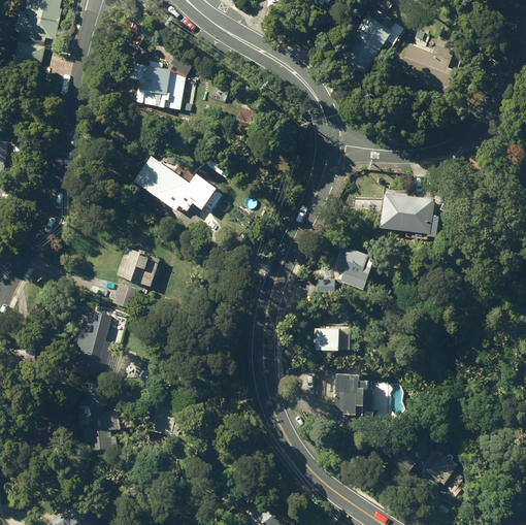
[(11,62),(39,68),(45,44),(42,44),(44,36),(55,38),(61,7),(59,7),(60,0),(25,0),(23,10),(18,9),(13,29),(20,30),(18,39),(17,38),(11,62)]
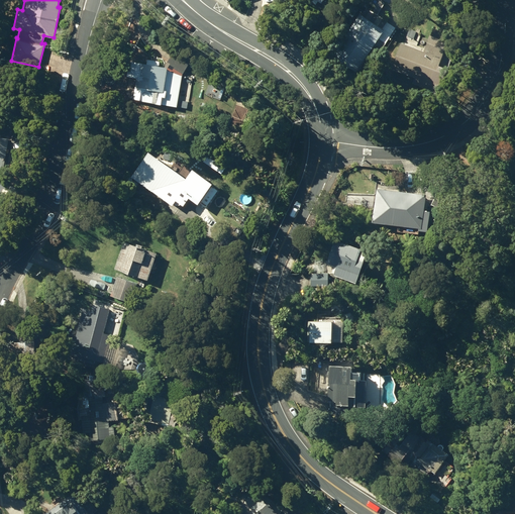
[(333,57),(357,72),(375,43),(382,48),(395,27),(379,15),(374,22),(361,14),(333,57)]
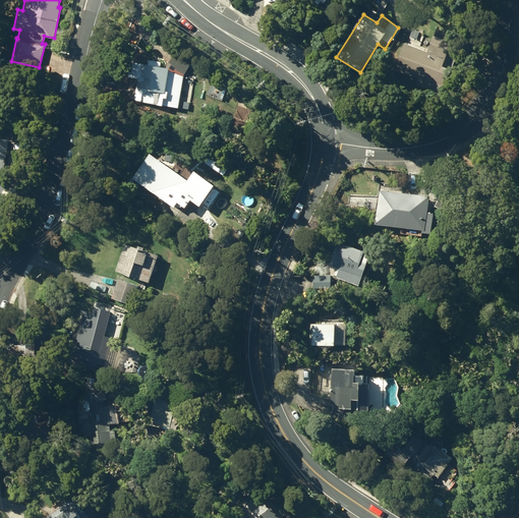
[(415,83),(433,91),(450,43),(433,36),(426,52),(404,44),(395,69),(417,77),(415,83)]
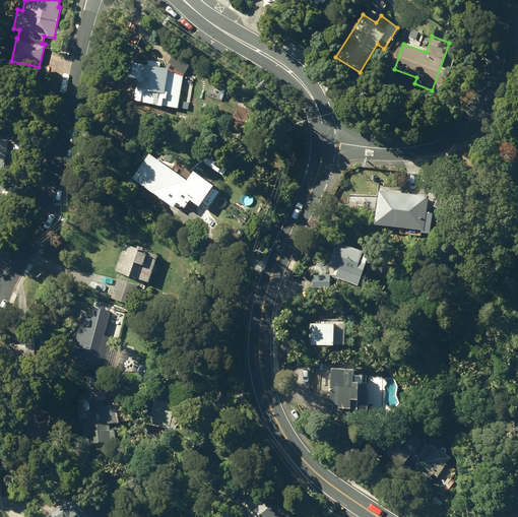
[(183,73),(190,62),(174,51),(163,67),(159,67),(159,61),(147,59),(146,64),(128,61),(125,76),(136,78),(132,101),(160,106),(163,98),(165,98),(167,88),(180,91),(183,73)]
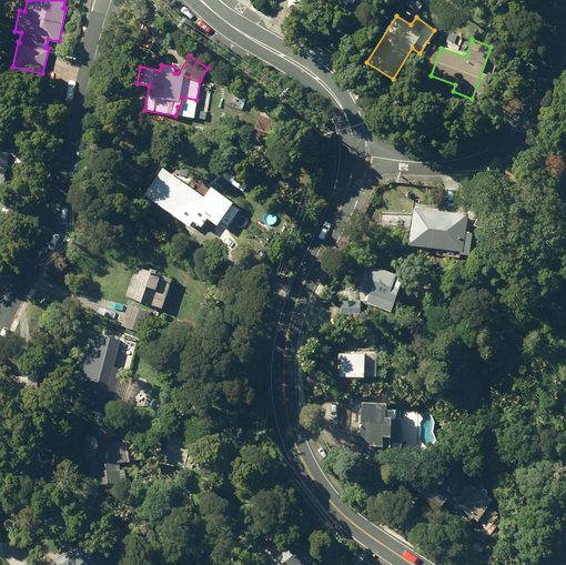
[(405,87),(410,90),(414,84),(408,81),(405,87)]
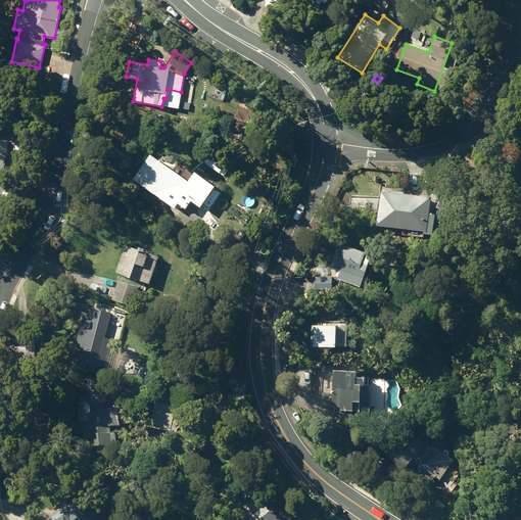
[(210,92),(222,98),(226,90),(215,84),(210,92)]
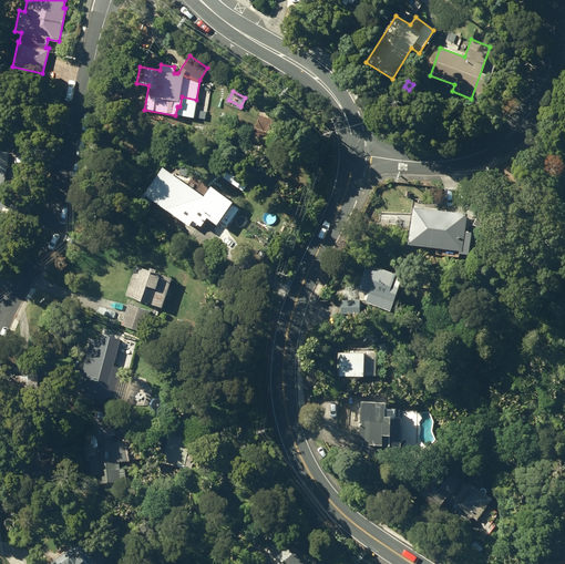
[(0,195),(2,195),(9,151),(0,149),(0,195)]
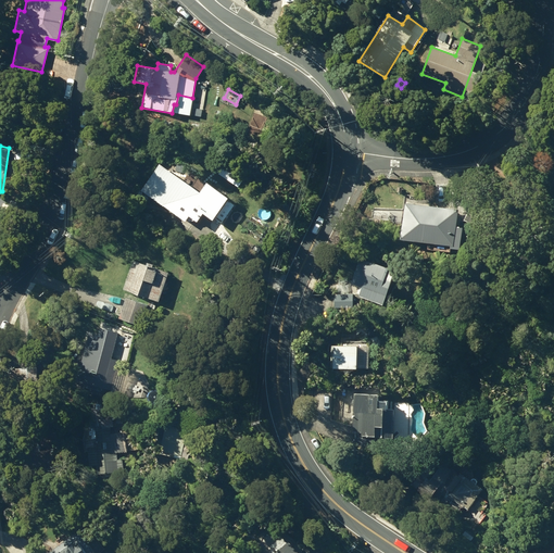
[(199,192),(159,162),(139,189),(185,222),(188,216),(197,223),(202,214),(212,222),(228,199),(206,183),(199,192)]
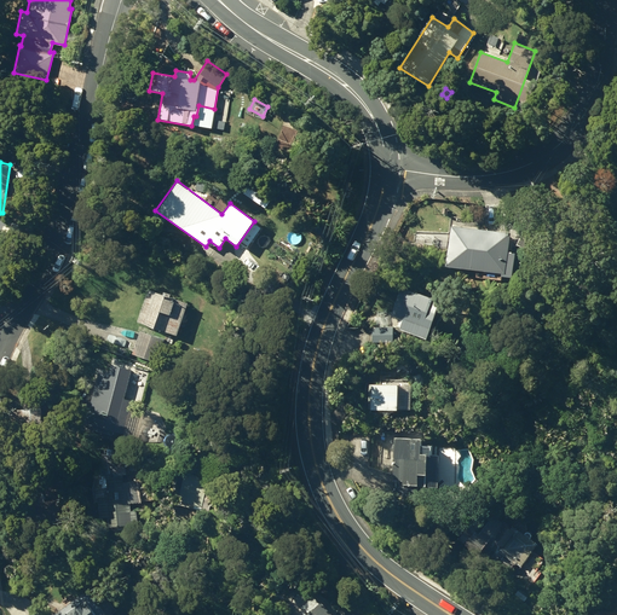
[(512,279),(515,253),(508,253),(511,232),(450,225),(444,267),(501,274),(501,277),(512,279)]
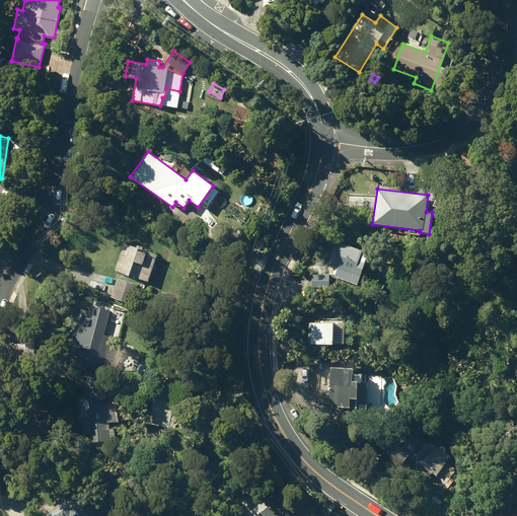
[(361,254),(363,250),(336,240),(326,264),(337,268),(334,277),(357,286),(365,264),(364,263),(366,255),(361,254)]
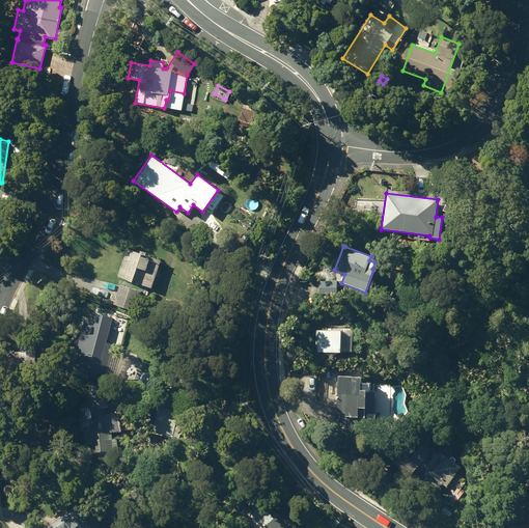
[(116,276),(150,288),(161,260),(127,248),(116,276)]
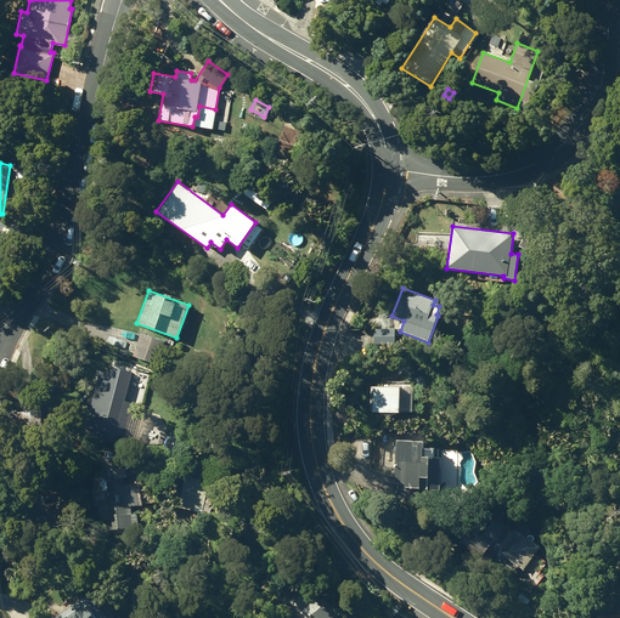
[(373,347),(394,347),(394,327),(372,327),(373,347)]
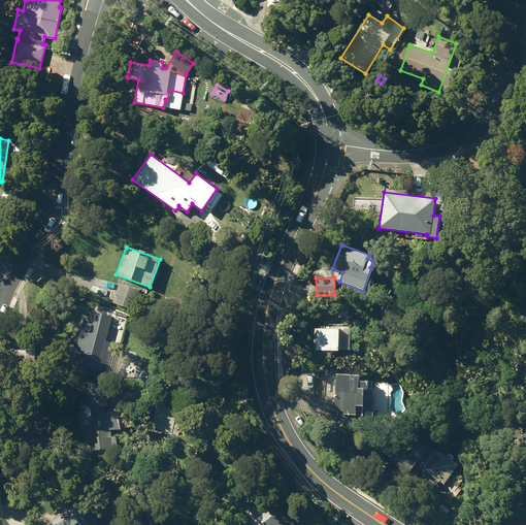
[(111,302),(132,308),(138,288),(119,282),(111,302)]
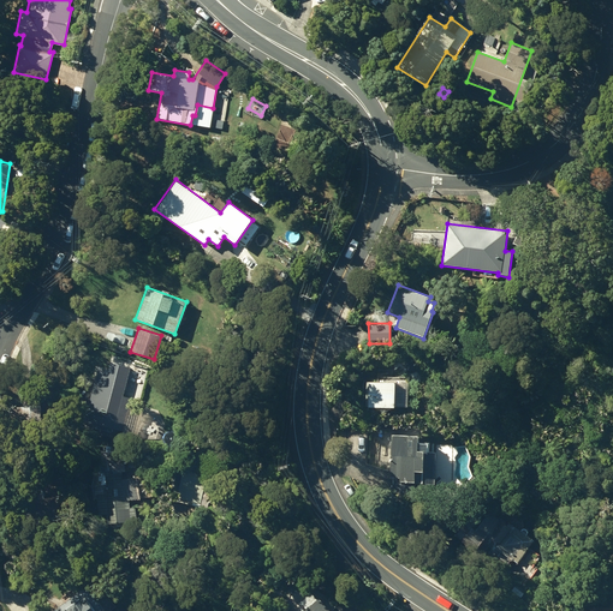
[(82,419),(121,430),(130,397),(123,396),(124,387),(94,378),(82,419)]
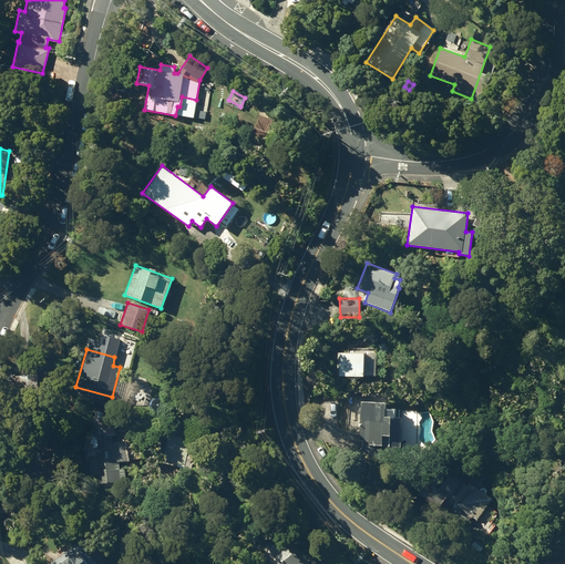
[(337,379),(365,380),(366,351),(337,350),(337,379)]
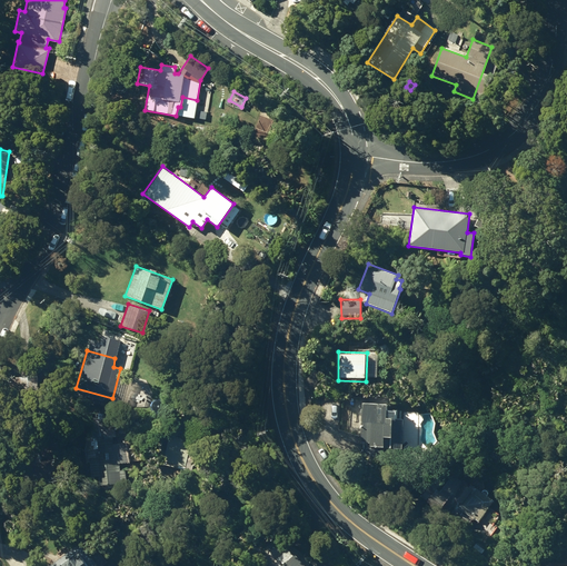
[(383,449),(384,449),(384,439),(393,440),(393,421),(387,421),(388,406),(362,405),(361,443),(362,443),(362,454),(383,454),(383,449)]
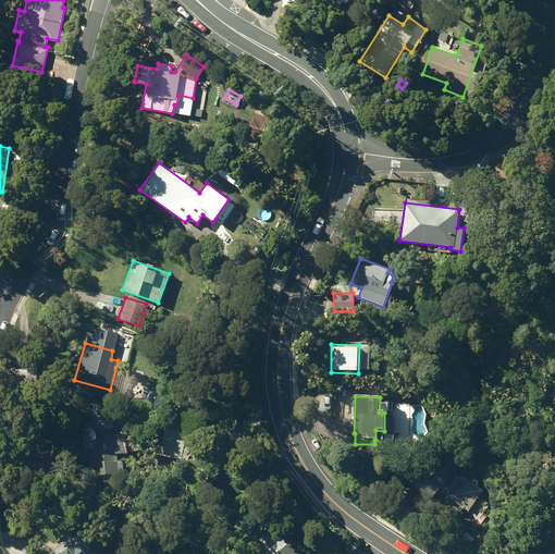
[(97,465),(97,474),(123,471),(122,459),(116,459),(115,451),(111,452),(109,425),(85,427),(88,466),(97,465)]
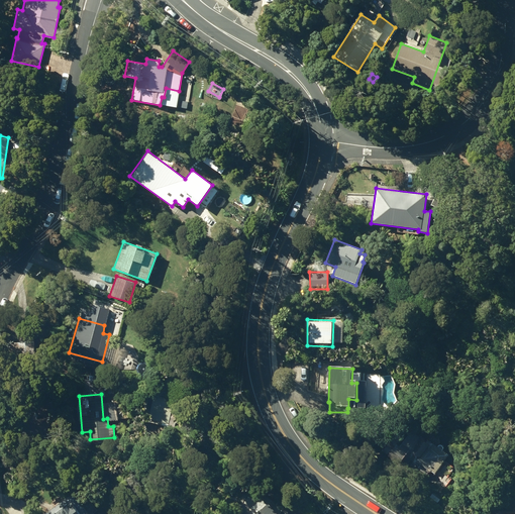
[(433,445),(399,423),(385,442),(395,449),(388,459),(402,468),(407,461),(427,474),(440,455),(430,449),(433,445)]
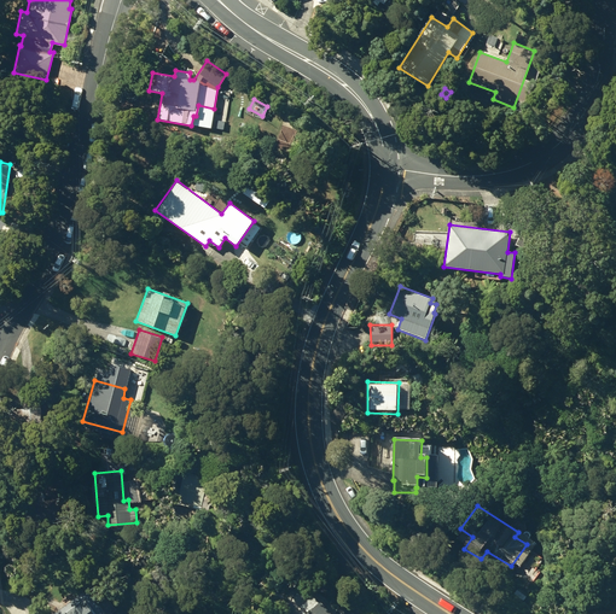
[(330,613),(320,602),(304,613),(303,613),(301,610),(296,613),(330,613)]
